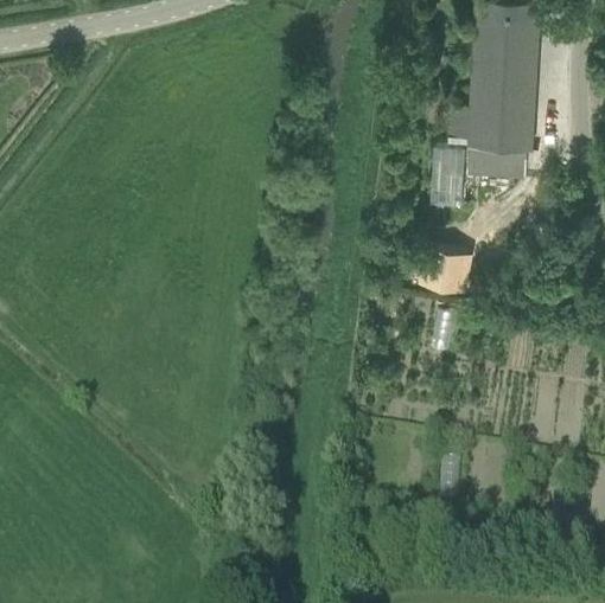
[(527,180),(527,175),(529,149),(535,149),(543,2),(541,2),(541,0),(477,0),(471,106),(452,104),(451,138),(471,138),(470,146),(471,146),(470,178),(527,180)]
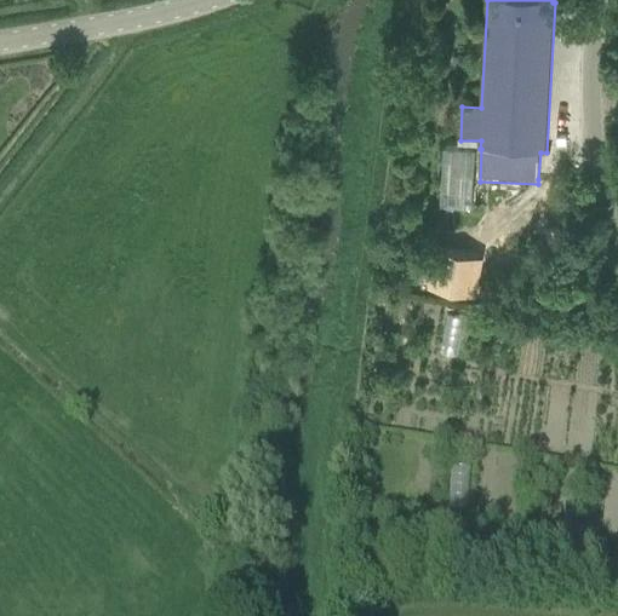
[(476,208),(476,149),(442,149),(441,207),(476,208)]
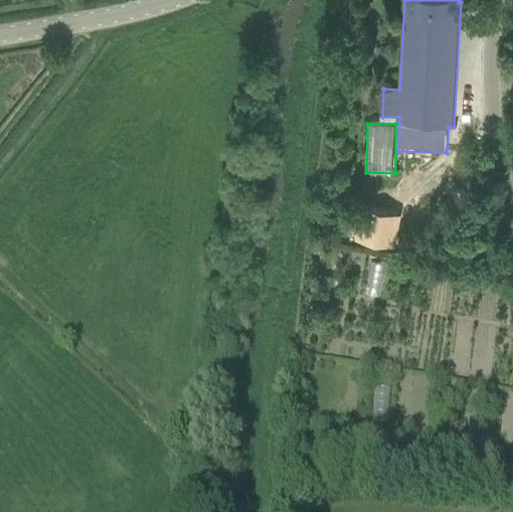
[(447,211),(439,222),(446,228),(455,217),(447,211)]
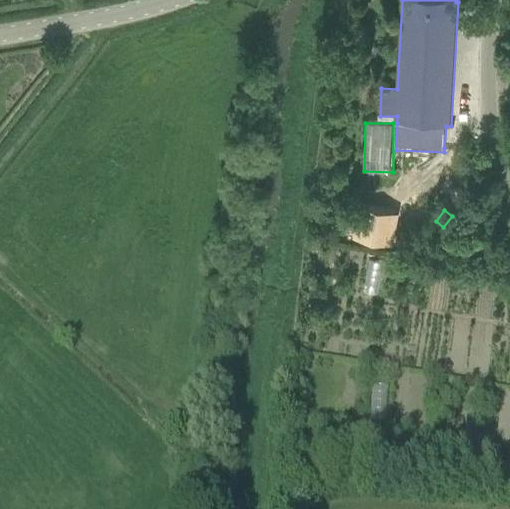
[(379,294),(384,263),(372,261),(367,292),(379,294)]
